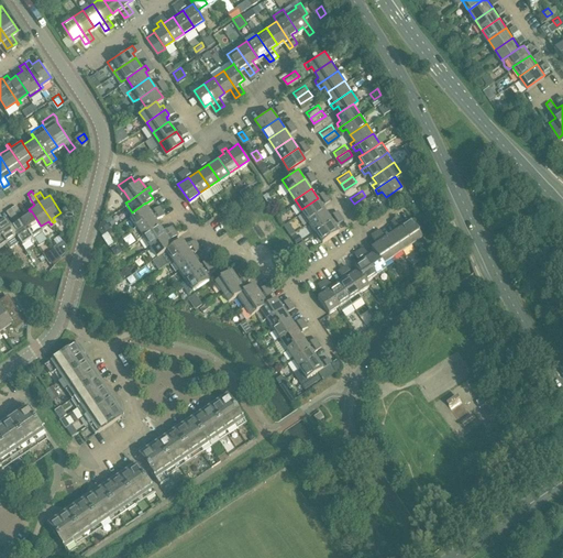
[(365,196),(354,204),(357,209),(370,201),(365,196)]
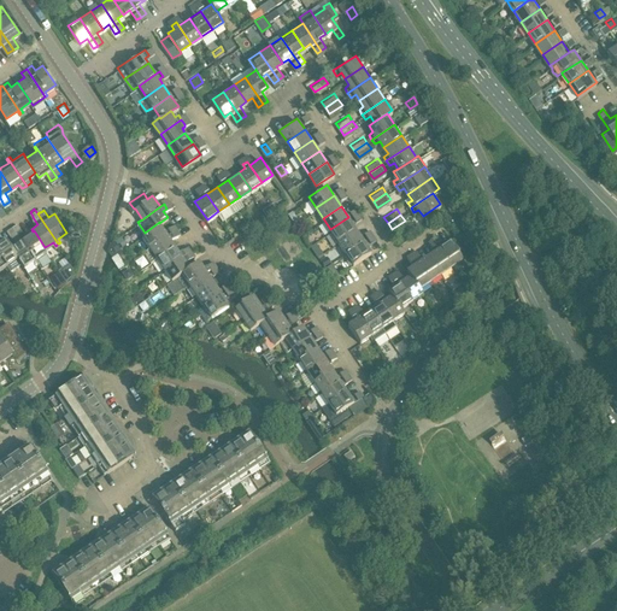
[(338,240),(356,228),(348,217),(330,229),(338,240)]
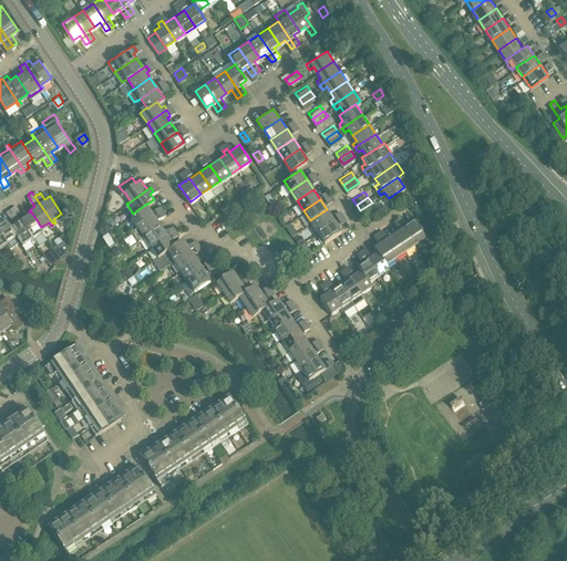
[(133,214),(130,215),(136,226),(153,214),(156,213),(154,208),(153,207),(150,209),(146,205),(146,204),(133,214)]
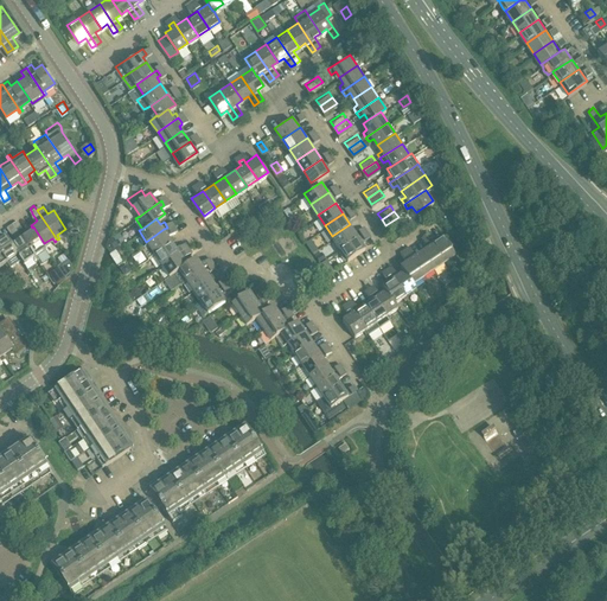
[(16,225),(12,221),(7,223),(17,237),(11,242),(18,251),(17,251),(19,255),(24,261),(32,255),(34,259),(37,257),(21,235),(16,225)]
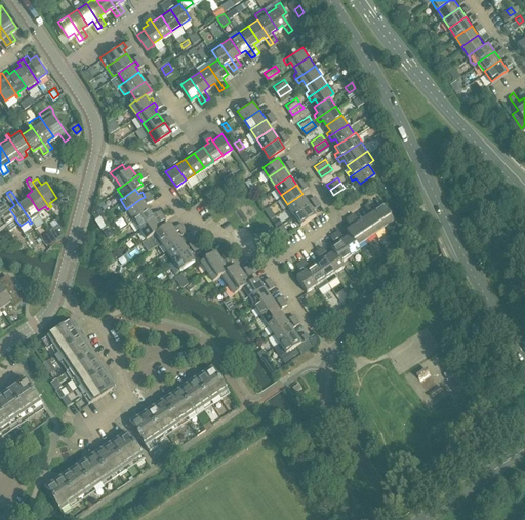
[(293,213),(309,203),(303,194),(287,204),(293,213)]
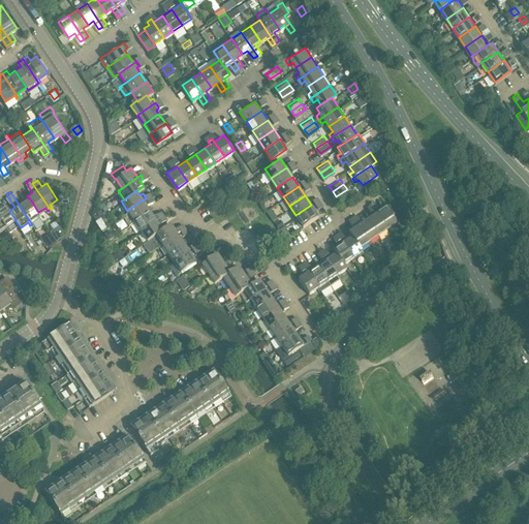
[(19,205),(32,224),(34,222),(32,219),(39,214),(38,212),(29,197),(28,198),(19,205)]
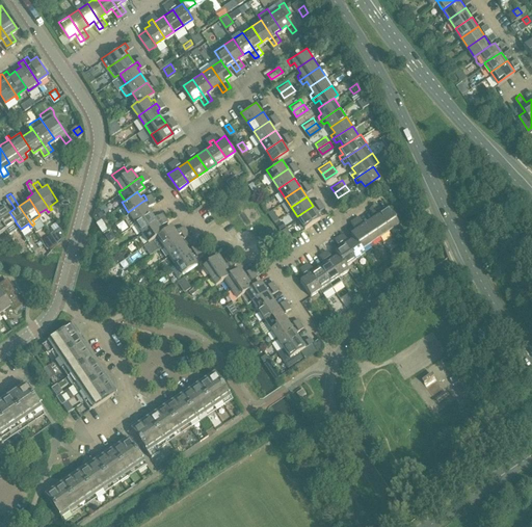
[(150,203),(147,200),(128,212),(124,215),(130,225),(135,221),(150,210),(147,205),(150,203)]
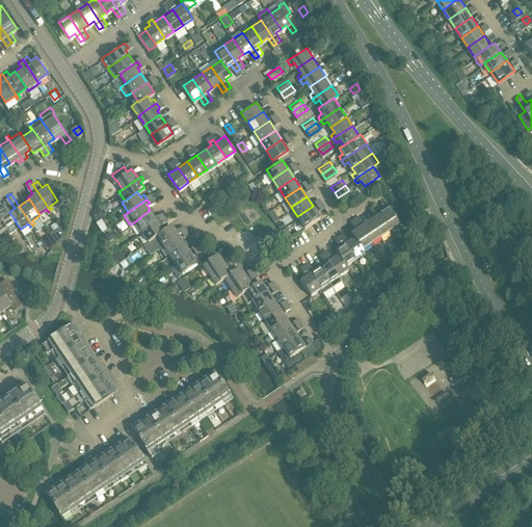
[(0,217),(7,230),(17,224),(15,220),(16,220),(9,212),(4,204),(0,206),(0,217)]
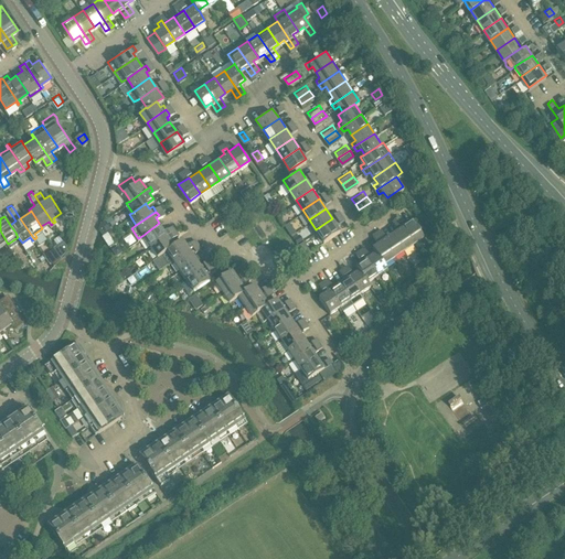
[(105,216),(99,221),(98,225),(103,232),(112,226),(105,216)]
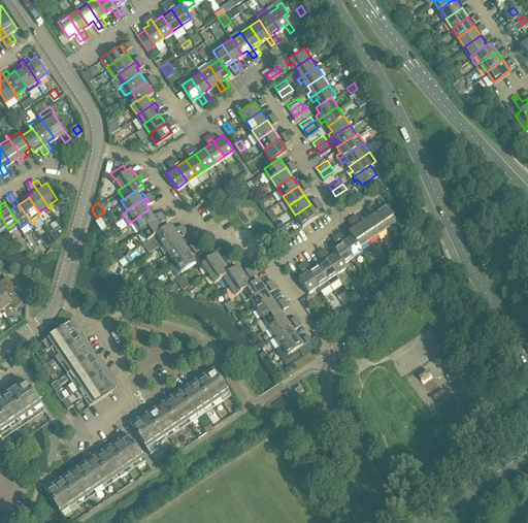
[(310,204),(295,215),(302,224),(318,214),(314,208),(317,206),(314,202),(310,204)]
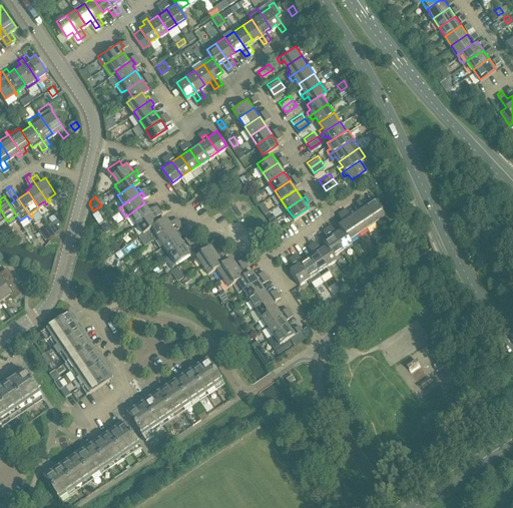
[(367,198),(363,201),(375,218),(385,212),(375,197),(370,201),(368,198),(367,198)]
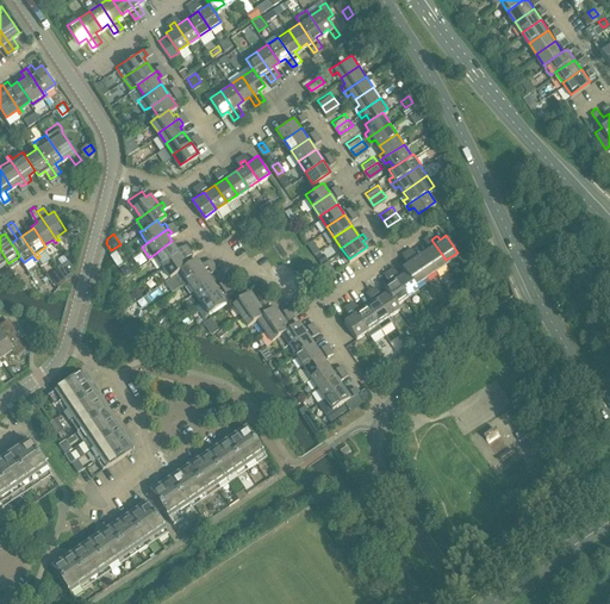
[(446,260),(431,240),(427,242),(425,243),(428,247),(423,250),(435,267),(446,260)]
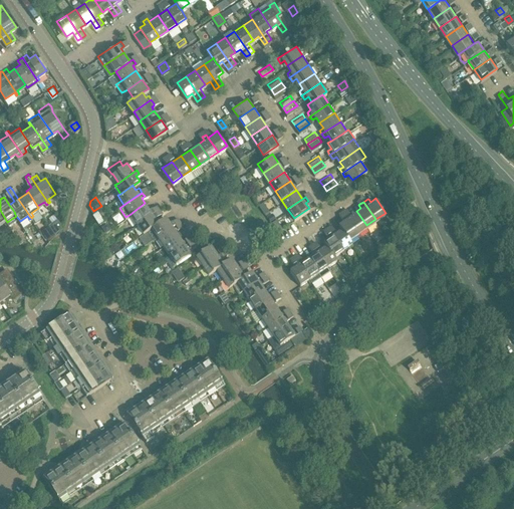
[(145,203),(131,214),(137,222),(151,212),(145,203)]
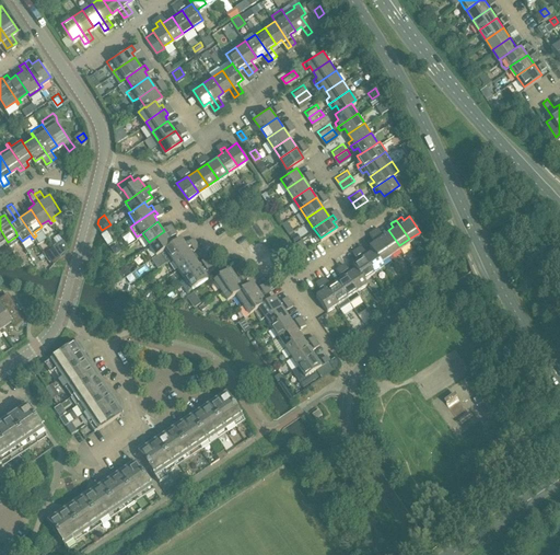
[(296,229),(291,233),(295,240),(301,236),(296,229)]
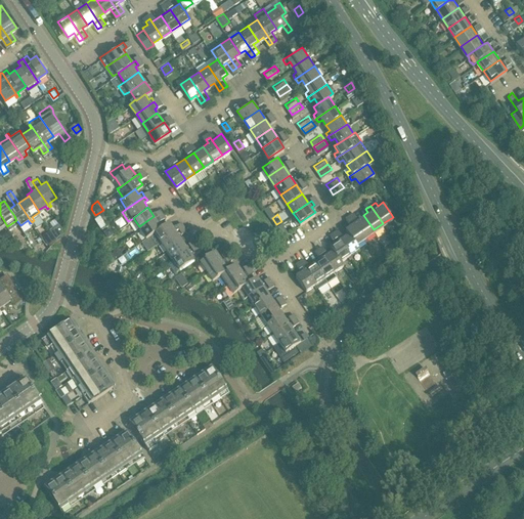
[(354,221),(364,236),(374,229),(363,215),(354,221)]
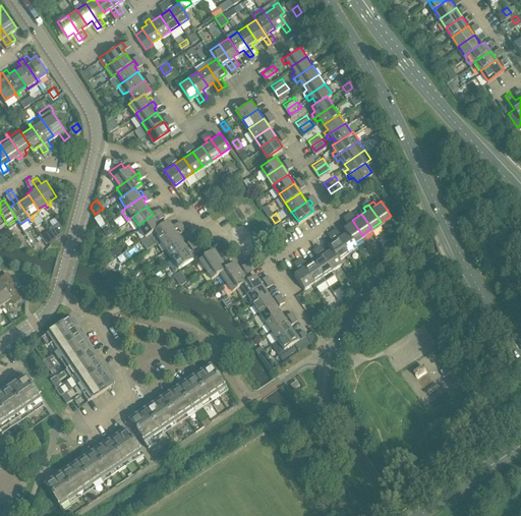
[(153,215),(138,225),(145,235),(149,232),(153,229),(160,224),(159,224),(153,215)]
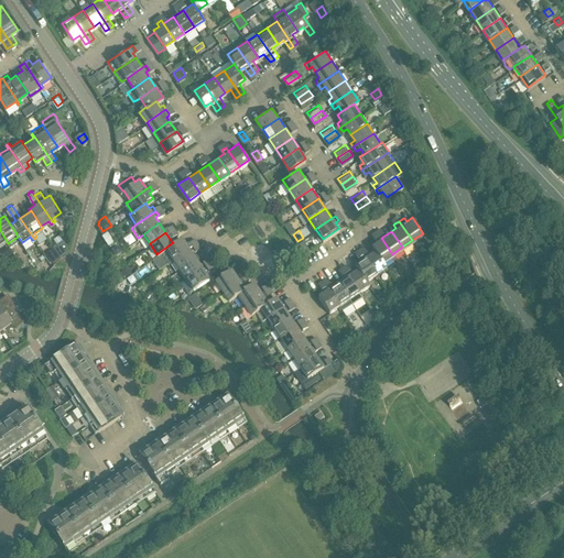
[(443,245),(448,241),(443,234),(437,239),(443,245)]
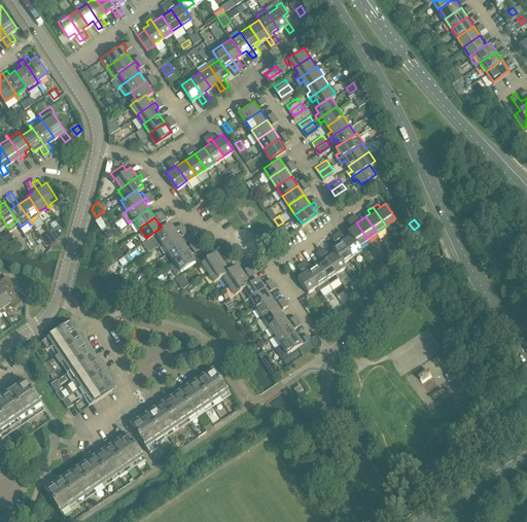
[(161,227),(162,227),(154,232),(150,235),(156,244),(161,241),(176,231),(173,227),(170,220),(161,227)]
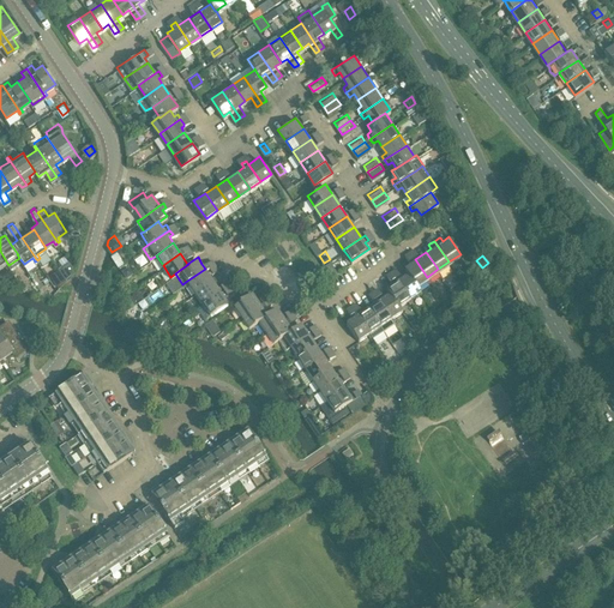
[(205,262),(202,264),(205,269),(209,266),(215,262),(211,257),(205,262)]
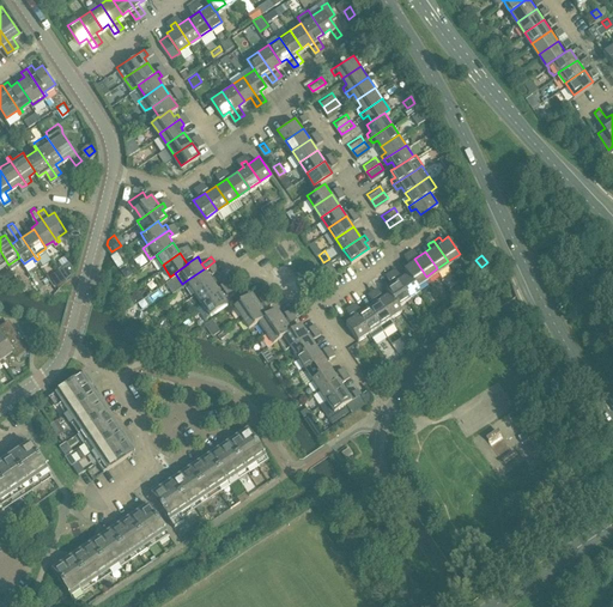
[(67,258),(58,265),(58,266),(65,275),(70,272),(72,263),(67,258)]
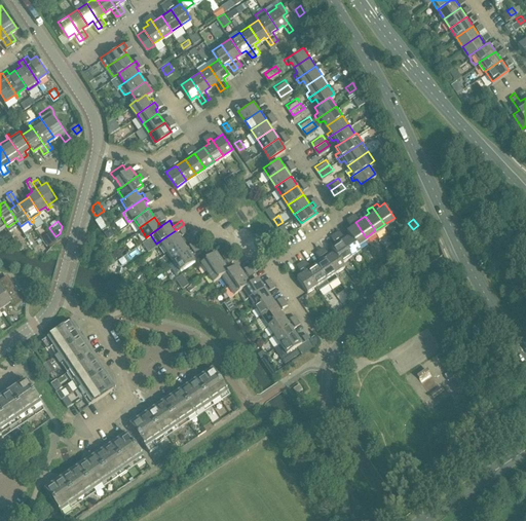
[(366,237),(355,222),(346,228),(349,232),(357,244),(358,243),(366,237)]
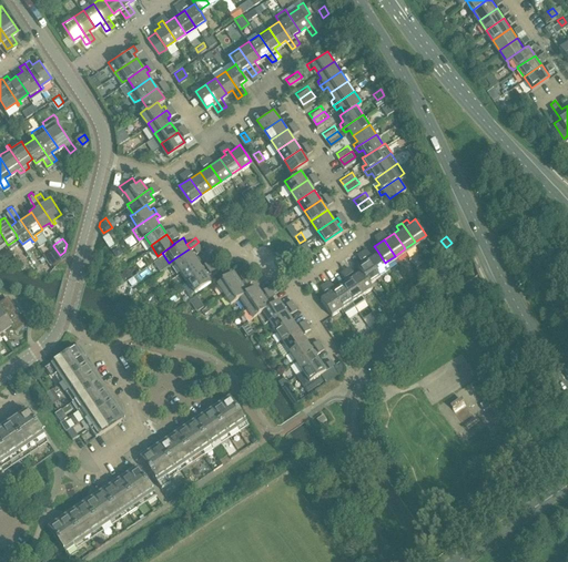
[(119,243),(112,247),(117,254),(123,249),(119,243)]
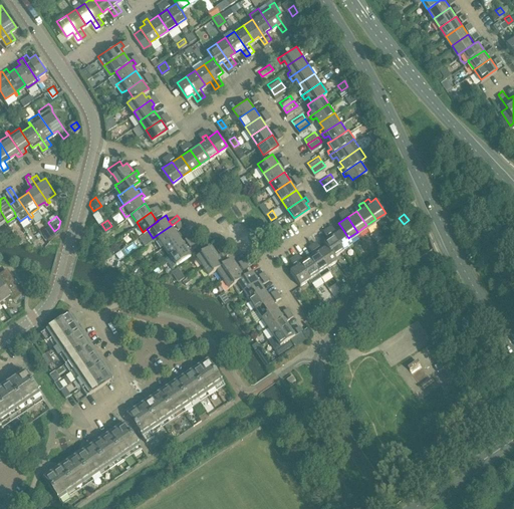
[(48,223),(40,228),(46,237),(54,231),(48,223)]
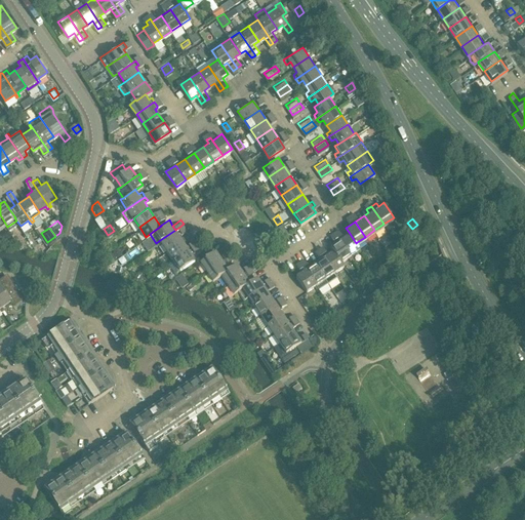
[(166,249),(182,239),(175,230),(160,240),(166,249)]
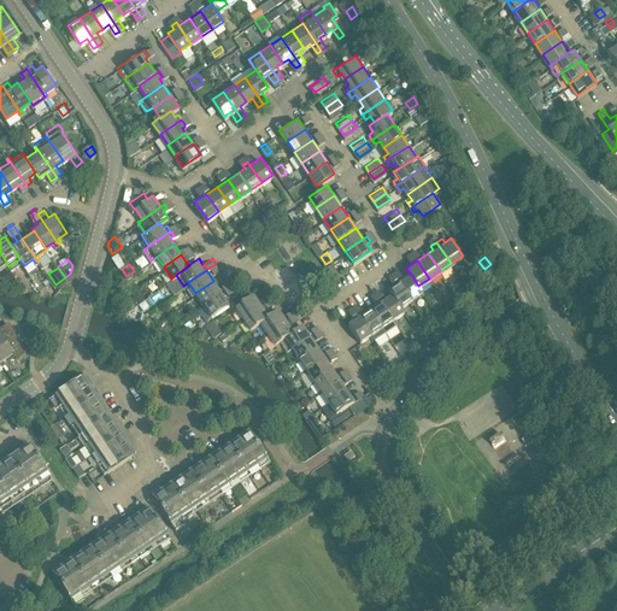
[(399,280),(411,298),(423,291),(419,285),(418,286),(410,272),(399,280)]
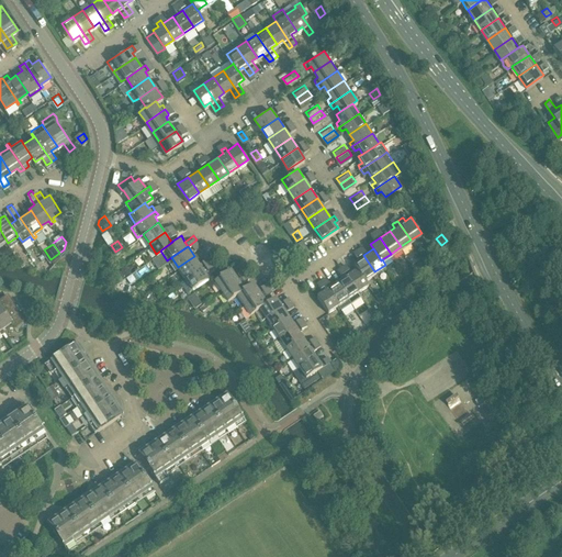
[(374,271),(363,255),(353,262),(357,266),(364,278),(374,271)]
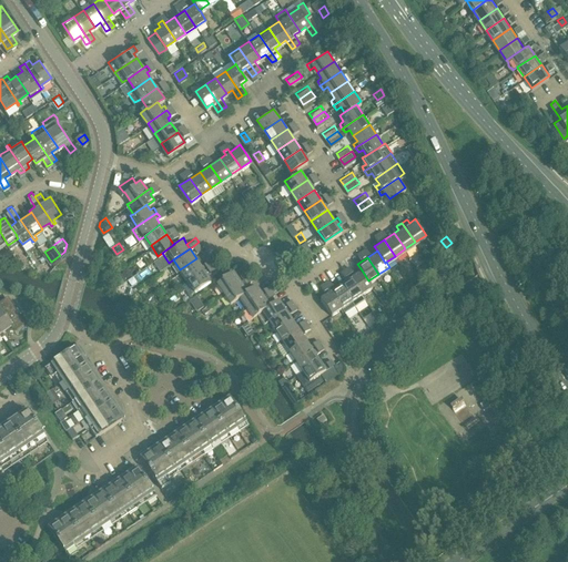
[(196,258),(180,269),(186,279),(203,268),(196,258)]
